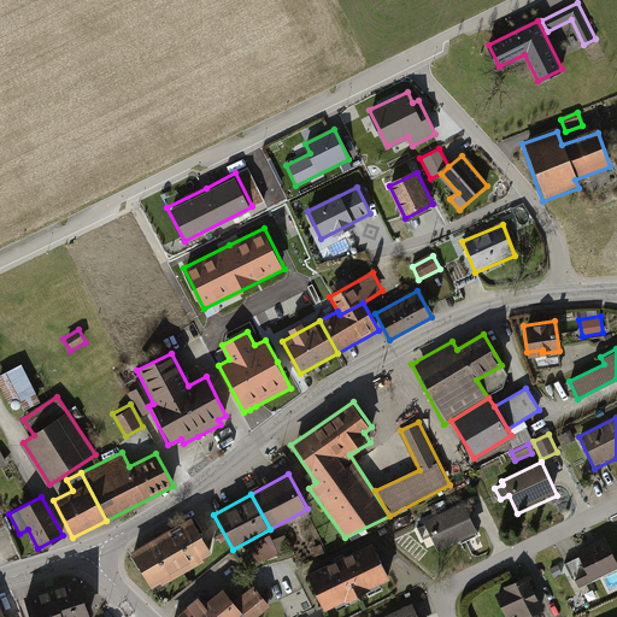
[(463,506),(423,524),(424,527),(415,532),(419,542),(429,538),(436,553),(476,535),(463,506)]
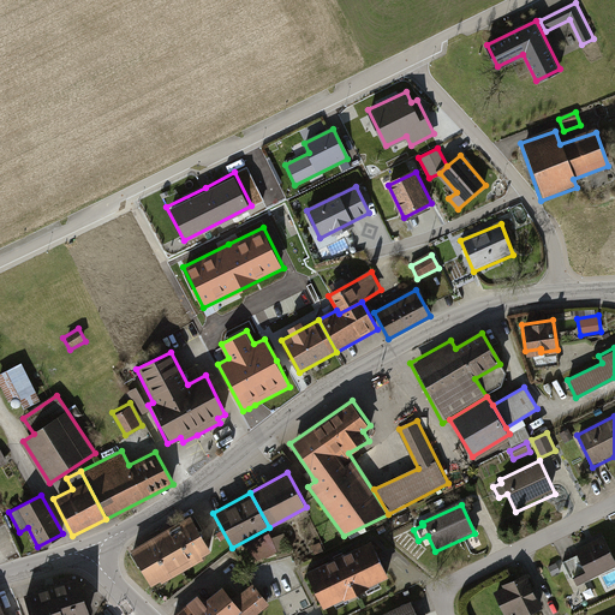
[(160,533),(181,571),(212,554),(191,517),(160,533)]
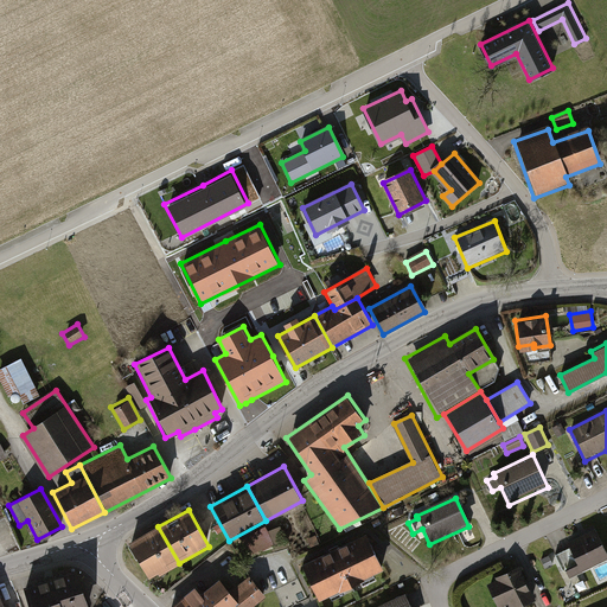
[(562,566),(570,581),(606,562),(606,553),(593,525),(564,540),(575,558),(562,566)]
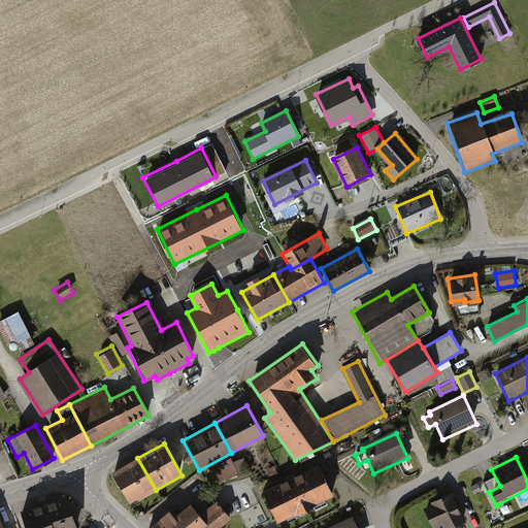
[(111,472),(129,504),(156,490),(137,458),(111,472)]
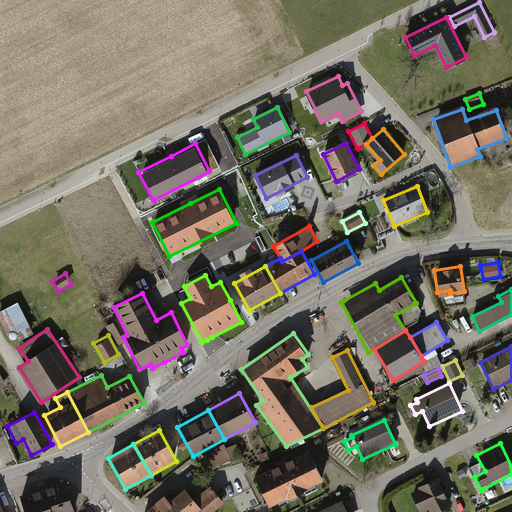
[(224,446),(203,456),(209,471),(240,457),(235,446),(226,450),(224,446)]
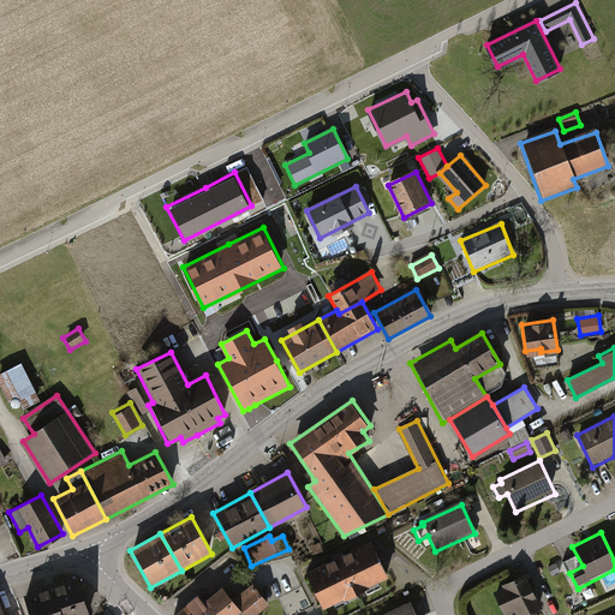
[(323,609),(389,578),(371,542),(305,573),(323,609)]
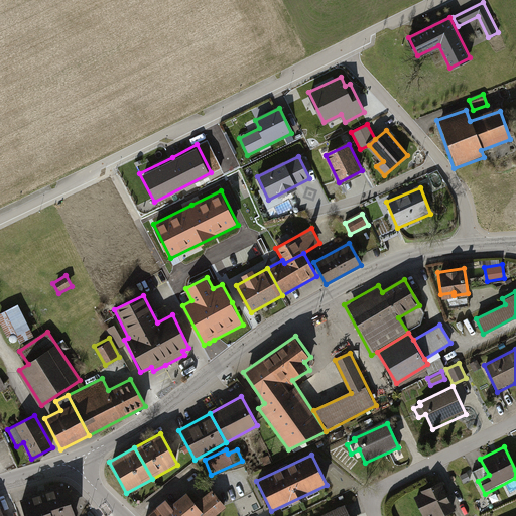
[(268,457),(260,460),(263,467),(271,463),(268,457)]
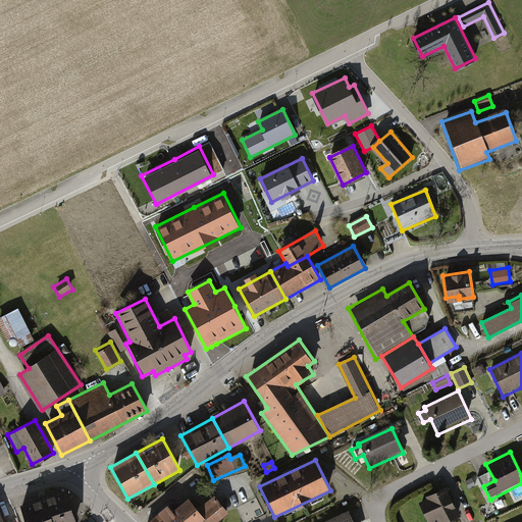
[(437,521),(447,521),(460,517),(447,488),(418,501),(426,521),(435,521),(437,521)]
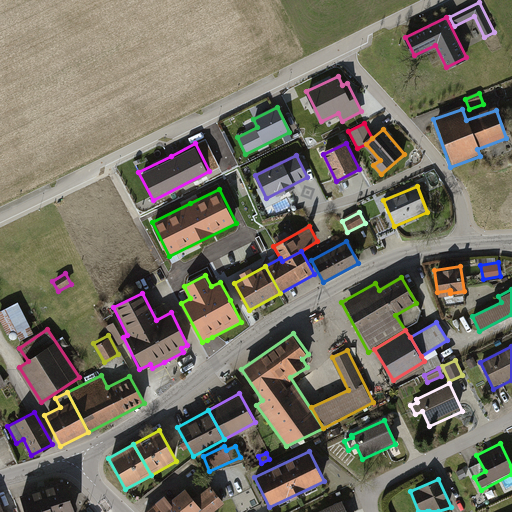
[(72,511),(62,482),(18,497),(22,511),(72,511)]
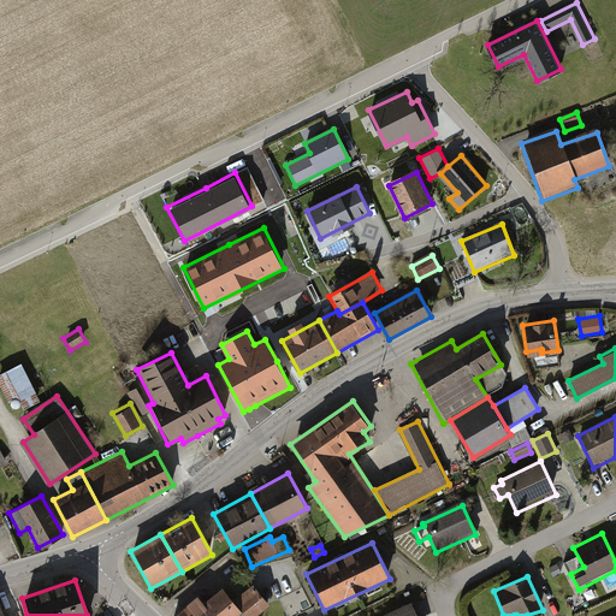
[(231,602),(242,615),(256,615),(268,606),(252,585),(231,602)]
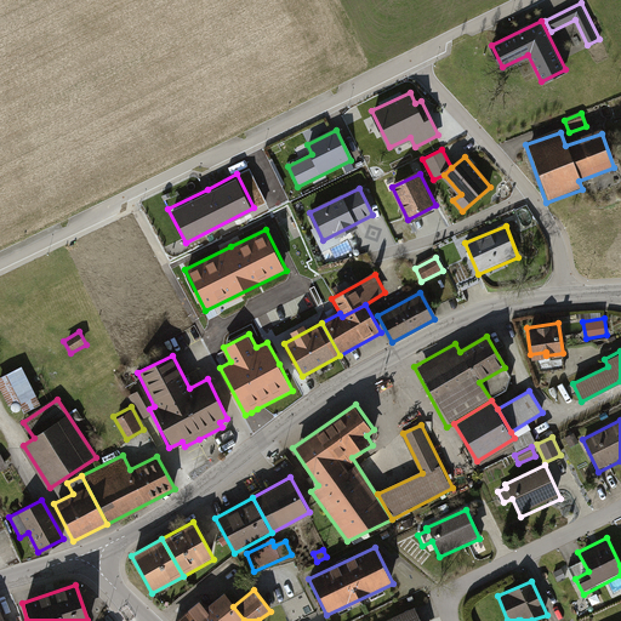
[(187,611),(194,620),(244,620),(233,607),(222,594),(205,608),(199,602),(187,611)]
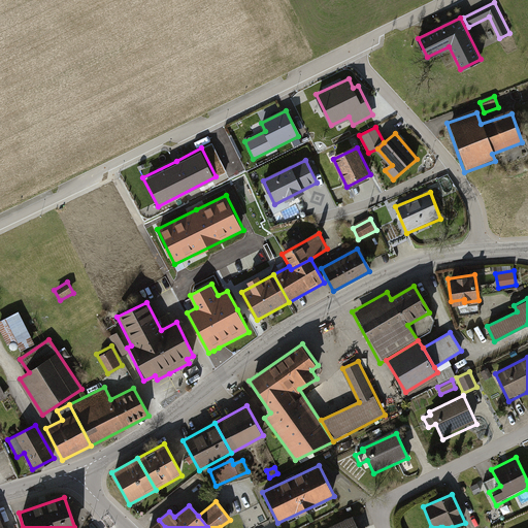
[(359,527),(353,515),(327,527),(359,527)]
